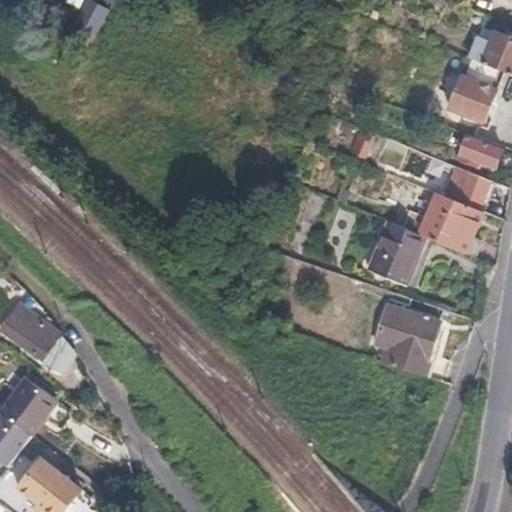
[(64,0),(81,10),(87,0),(64,0)]
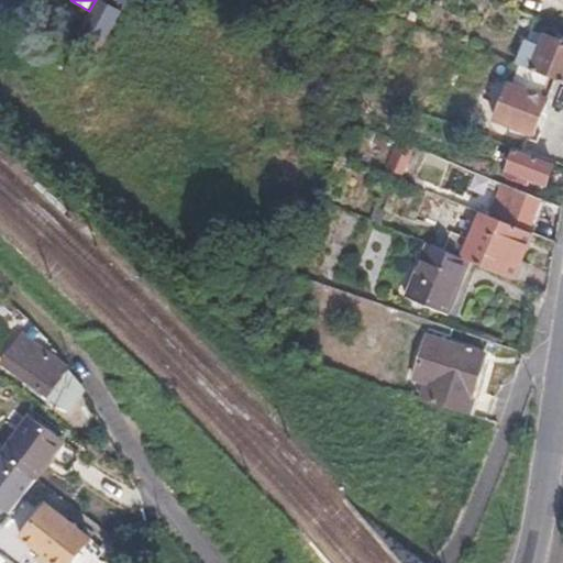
[(103,0),(99,0),(80,34),(105,47),(124,11),(103,0)]
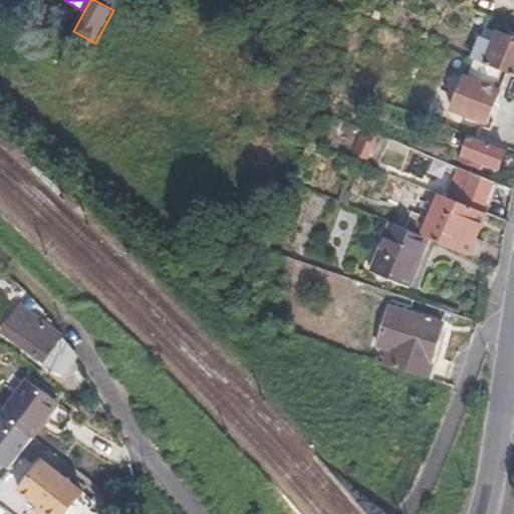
[(513,75),(513,38),(498,32),(485,64),(507,73),(513,75)]
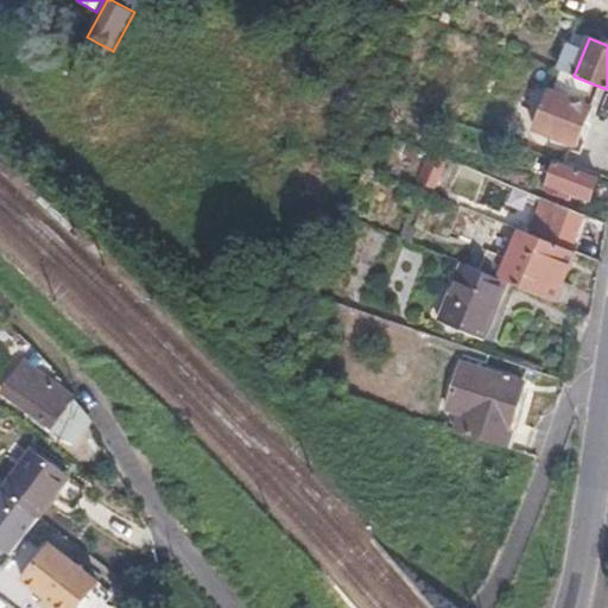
[(576,144),(600,87),(574,76),(568,74),(559,93),(552,90),(537,127),(576,144)]
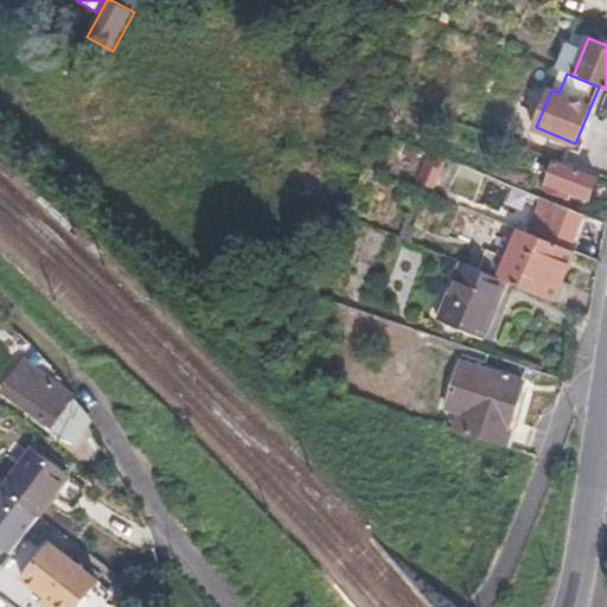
[(433,187),(446,160),(429,152),(417,180),(433,187)]
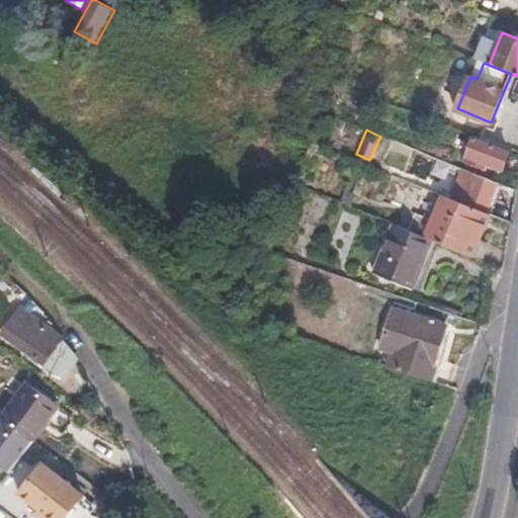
[(502,169),(508,151),(473,139),(467,156),(502,169)]
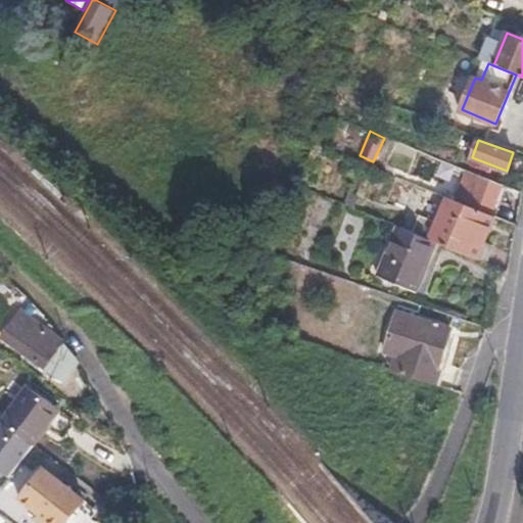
[(495,204),(503,185),(467,170),(456,200),(493,217),(515,225),(517,212),(495,204)]
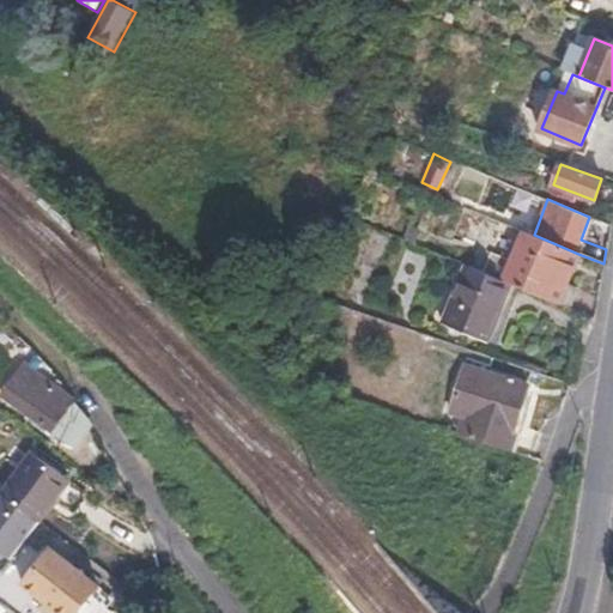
[(566,285),(578,254),(534,235),(521,230),(508,260),(490,254),(483,272),(514,285),(570,308),(576,289),(566,285)]
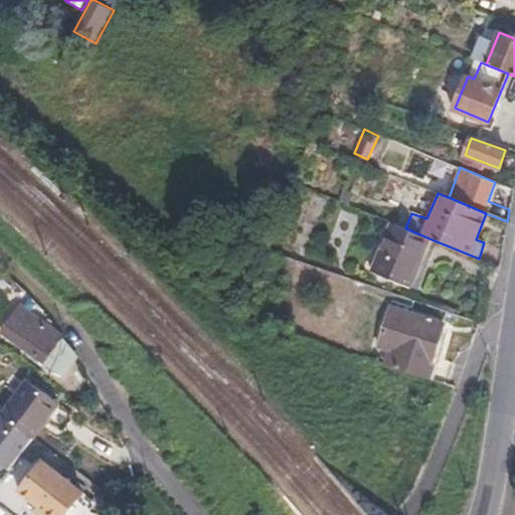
[(413,286),(432,239),(405,228),(394,224),(376,271),(413,286)]
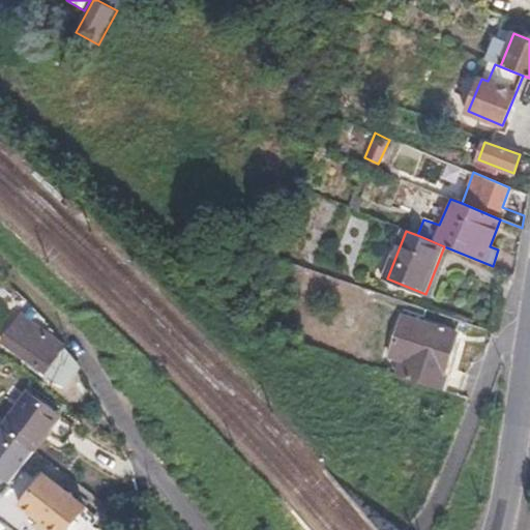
[(47,345),(15,321),(1,339),(33,362),(47,345)]
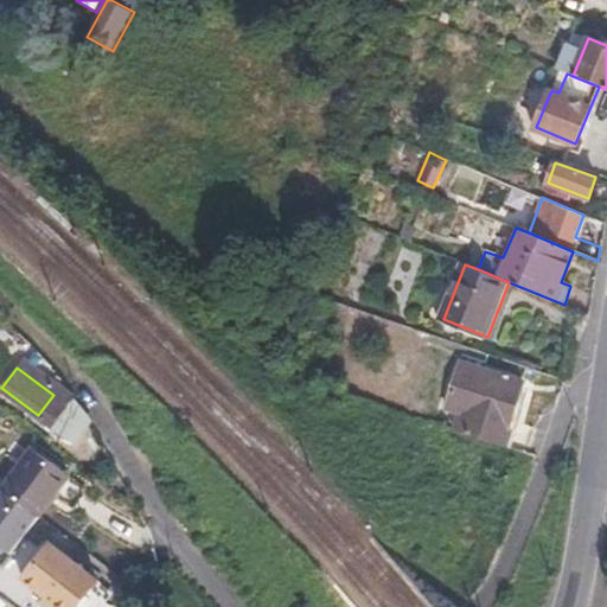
[(484,370),(480,381),(458,372),(447,406),(460,410),(454,426),(509,445),(513,428),(510,427),(523,382),(484,370)]
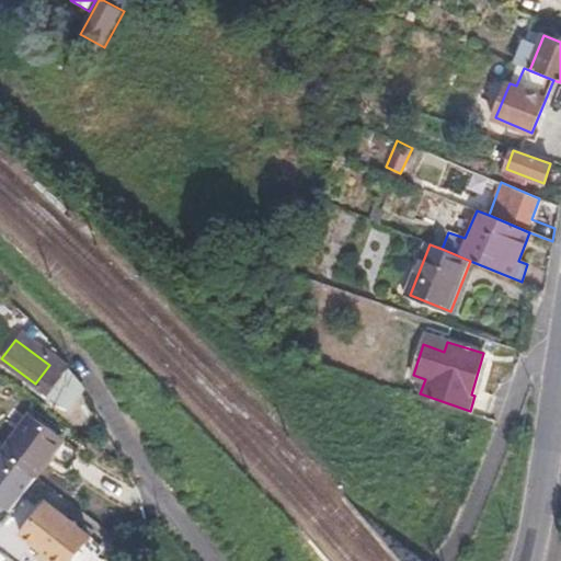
[(34,477),(63,439),(29,415),(1,451),(34,477)]
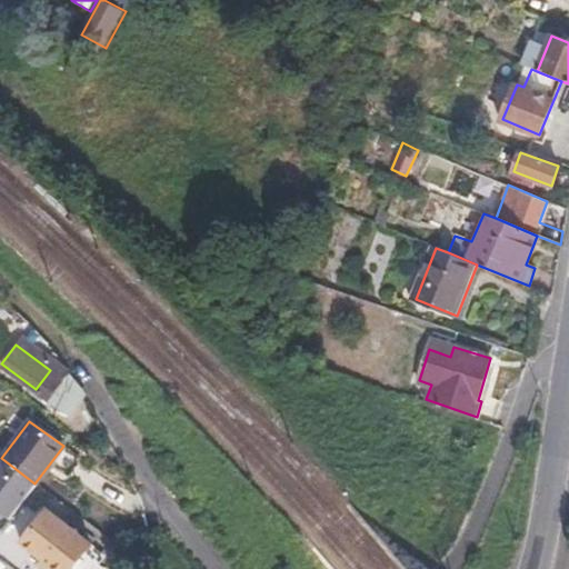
[(69,568),(89,543),(46,510),(20,542),(53,568),(69,568)]
